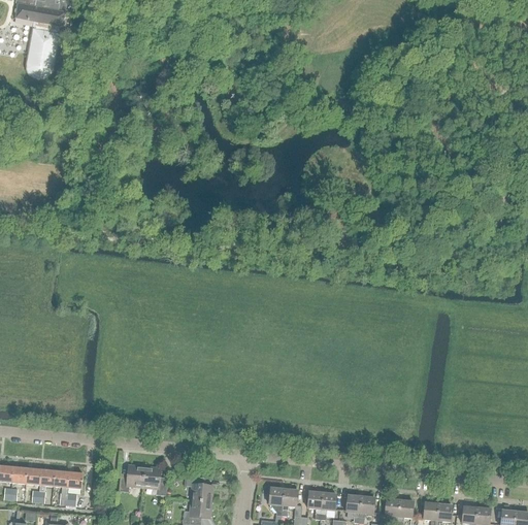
[(28,68),(29,69),(29,70),(30,72),(31,73),(32,74),(34,74),(35,75),(36,76),(38,76),(39,76),(44,75),(47,73),(51,69),(52,65),(58,25),(59,25),(59,24),(62,25),(66,0),(18,0),(18,2),(17,2),(14,17),(34,20),(34,21),(35,21),(33,27),(28,61),(28,62),(28,64),(28,65),(28,67),(28,68)]
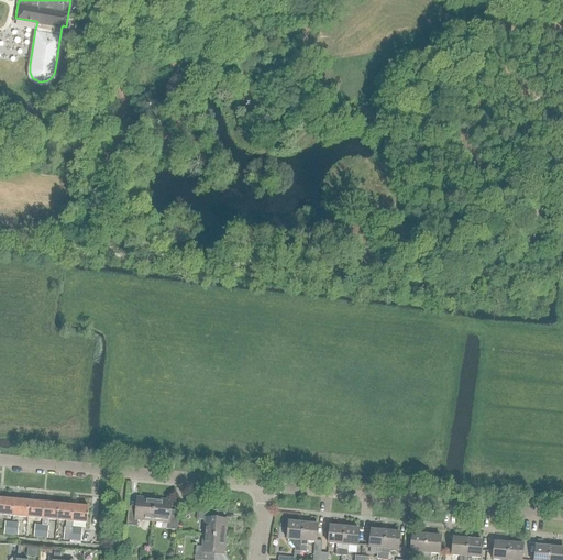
[(138,516),(152,518),(154,494),(139,493),(138,504),(129,504),(128,523),(136,523),(138,516)]
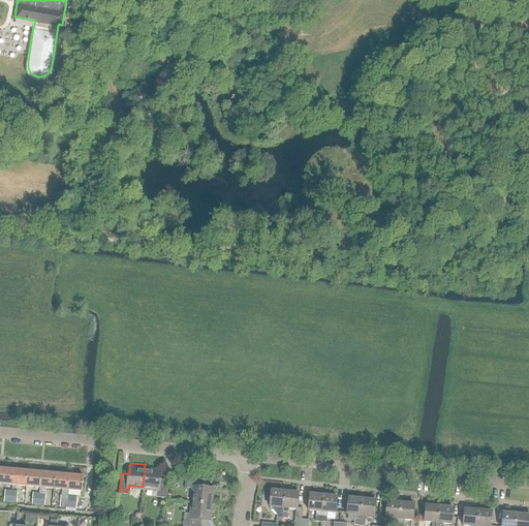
[(145,464),(143,487),(156,488),(156,494),(165,495),(167,477),(159,476),(160,465),(145,464)]
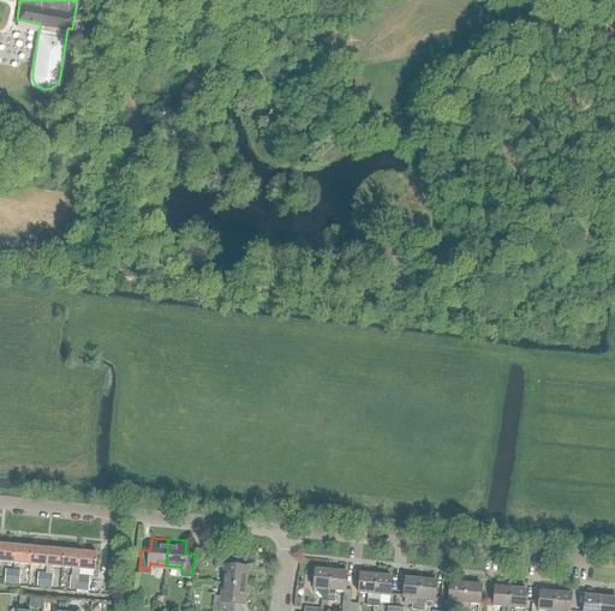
[(0,558),(13,561),(16,543),(0,540),(0,558)]
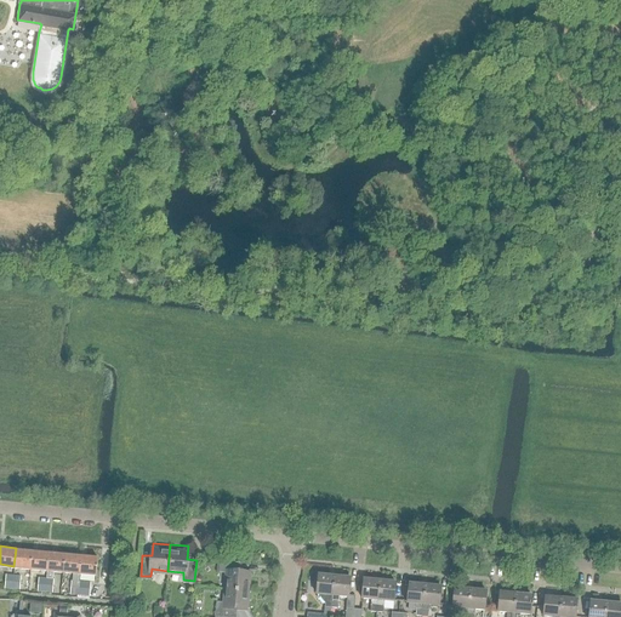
[(13,566),(30,567),(32,549),(16,548),(13,566)]
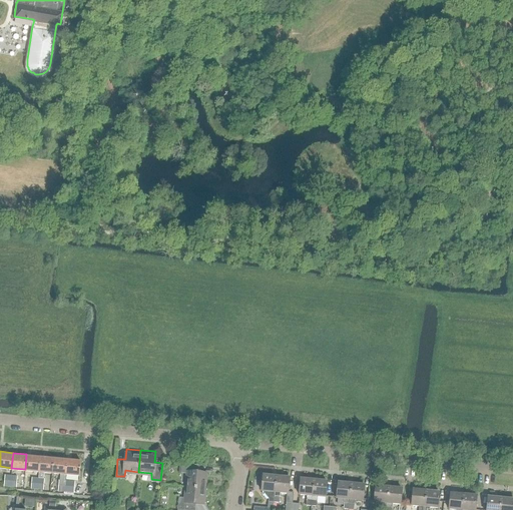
[(39,455),(26,454),(25,469),(38,470),(39,455)]
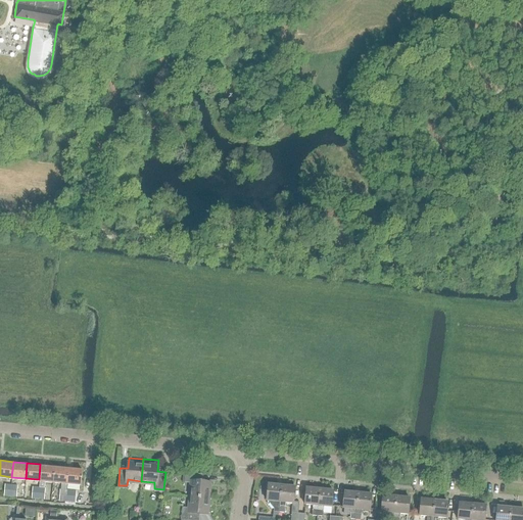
[(39,479),(39,485),(44,486),(44,480),(52,480),(54,466),(40,464),(39,479)]
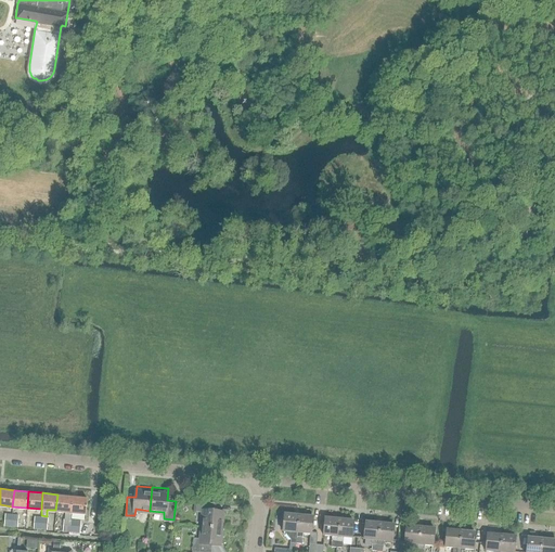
[(71,512),(72,496),(57,495),(55,510),(65,511),(64,517),(69,518),(71,512)]
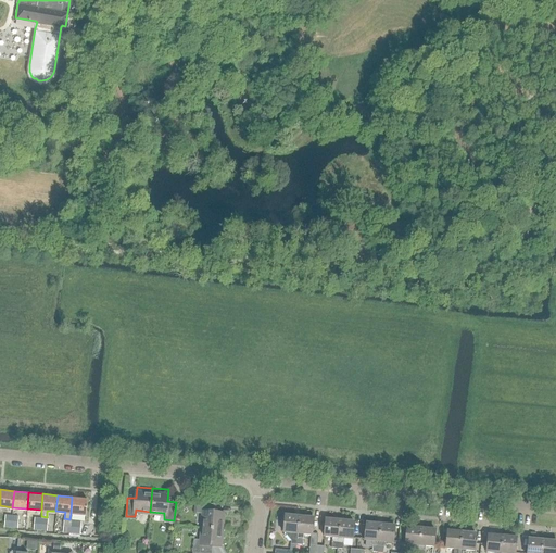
[(87,498),(72,497),(71,513),(86,514),(87,498)]
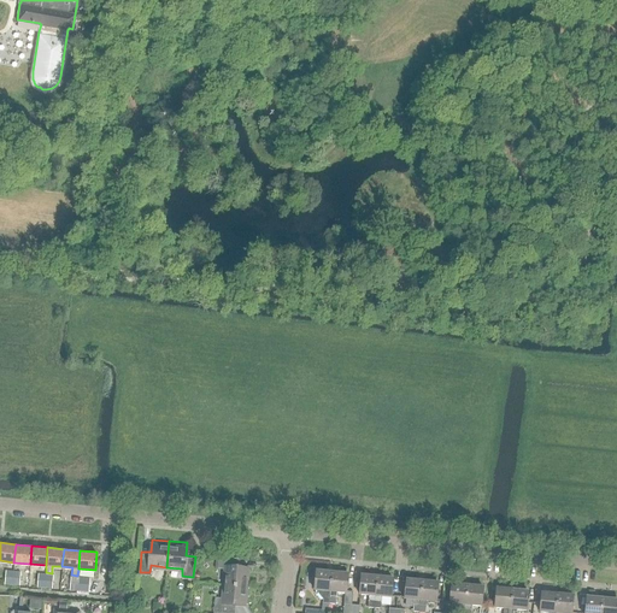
[(224,566),(223,583),(248,585),(250,569),(239,567),(239,556),(218,555),(217,566),(224,566)]
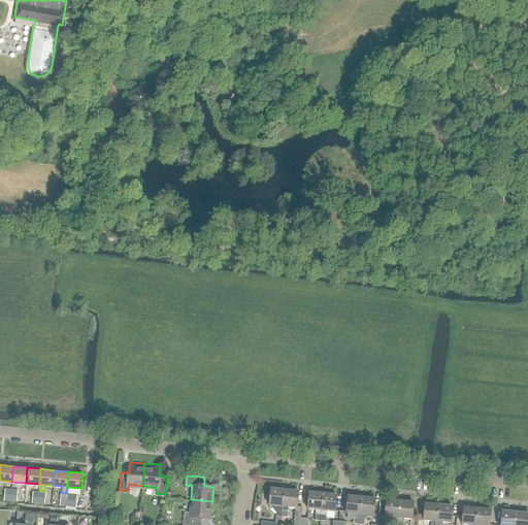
[(261,524),(279,524),(281,521),(282,514),(281,514),(284,488),(270,486),(268,502),(269,502),(269,505),(273,511),(276,511),(275,520),(261,519),(260,524),(261,524)]
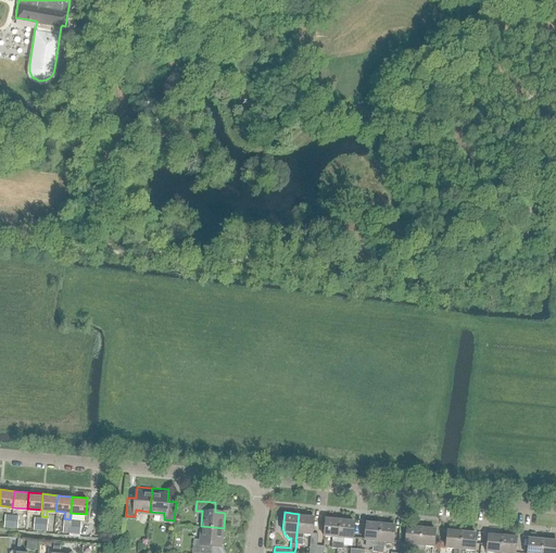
[(313,515),(299,514),(295,541),(297,541),(302,542),(303,531),(311,531),(310,541),(317,541),(317,530),(312,530),(313,515)]
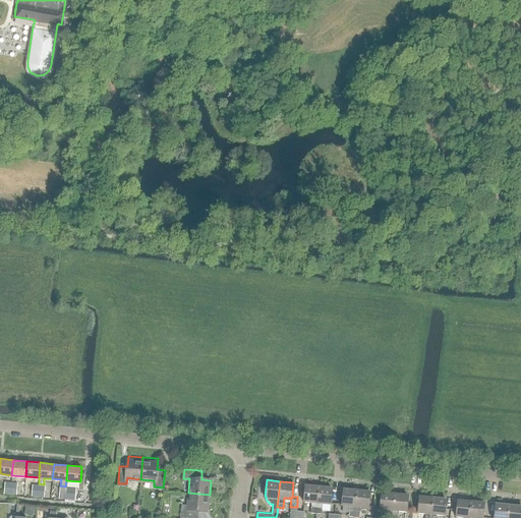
[(309,511),(315,511),(317,484),(304,483),(303,500),(310,500),(309,511)]
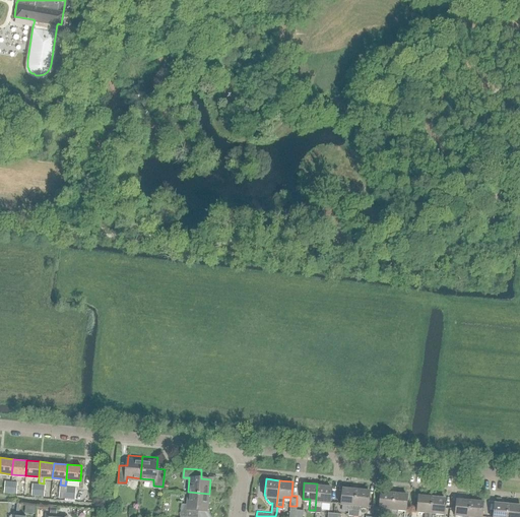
[(331,485),(317,483),(315,510),(319,511),(320,500),(329,501),(331,485)]
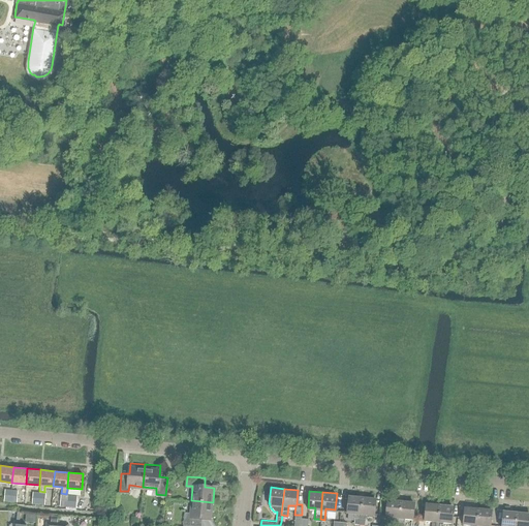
[(66,494),(65,504),(75,505),(76,495),(66,494)]
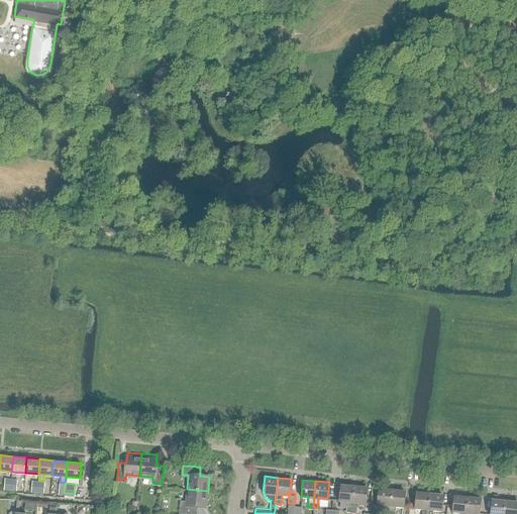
[(350,511),(352,485),(339,484),(338,499),(345,500),(344,510),(350,511)]
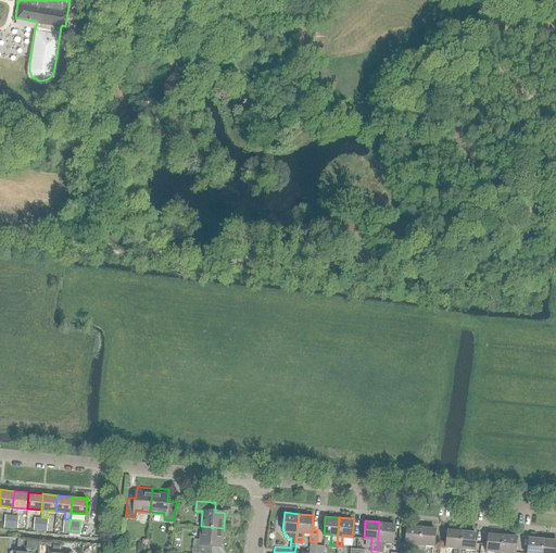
[(394,523),(379,522),(377,550),(381,550),(382,539),(392,540),(394,523)]
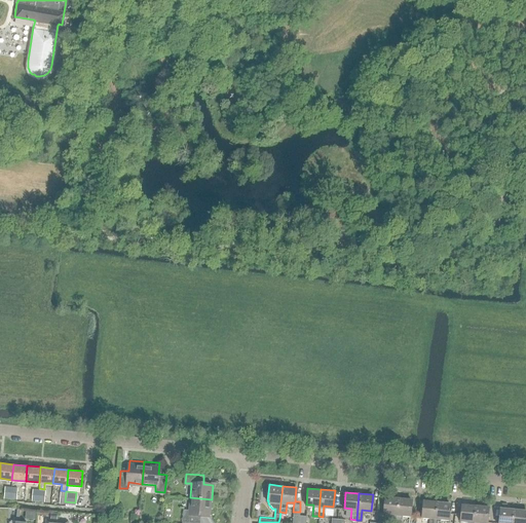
[(389,522),(395,522),(398,496),(384,495),(382,512),(390,513),(389,522)]
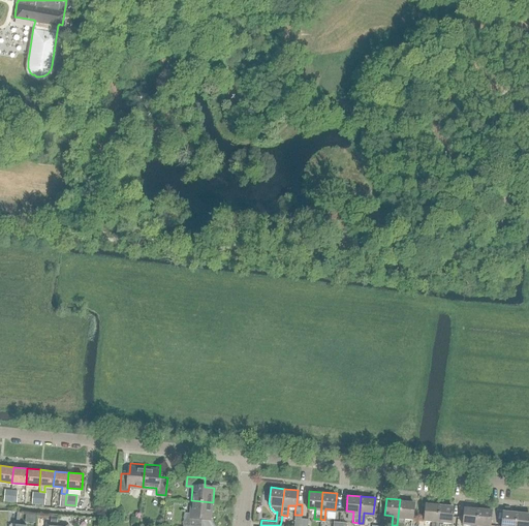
[(413,501),(400,499),(397,525),(402,525),(403,517),(412,518),(413,501)]
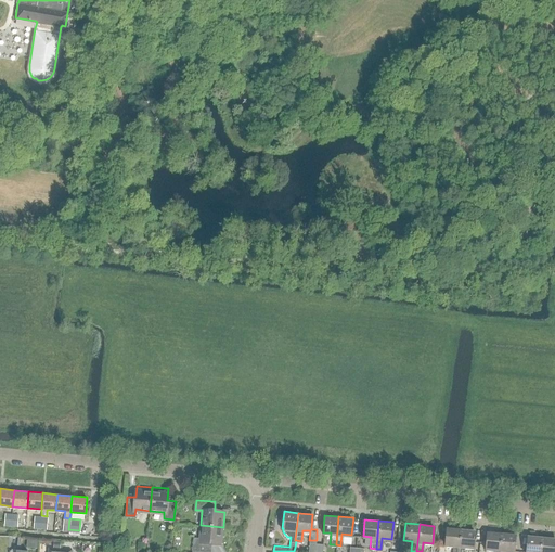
[(193,535),(191,551),(210,551),(211,541),(222,541),(223,527),(201,525),(199,536),(193,535)]
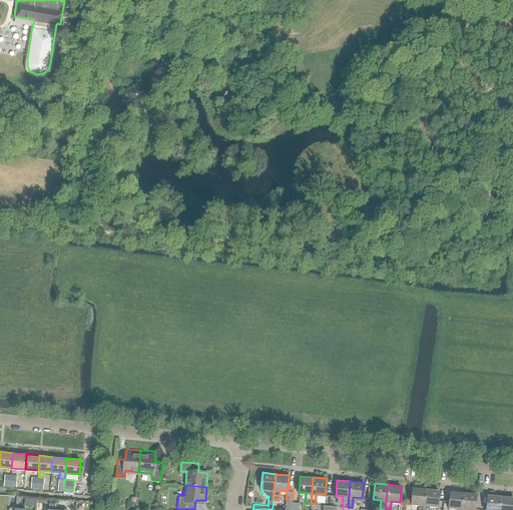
[(423,509),(425,488),(412,487),(411,503),(418,503),(417,509),(423,509)]
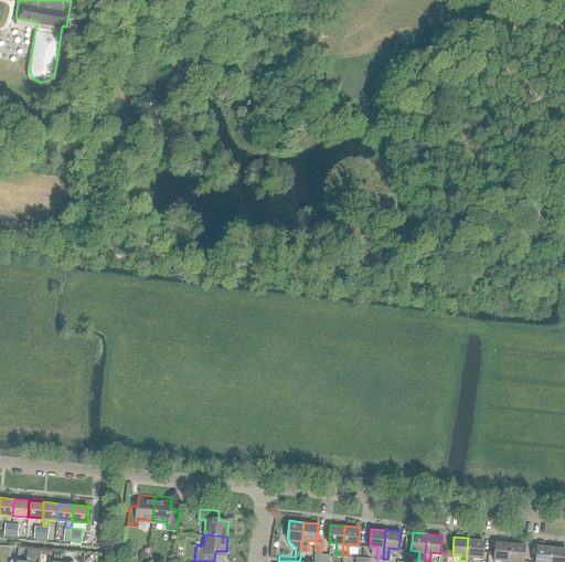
[(483,539),(468,538),(466,561),(470,561),(471,555),(481,557),(483,539)]
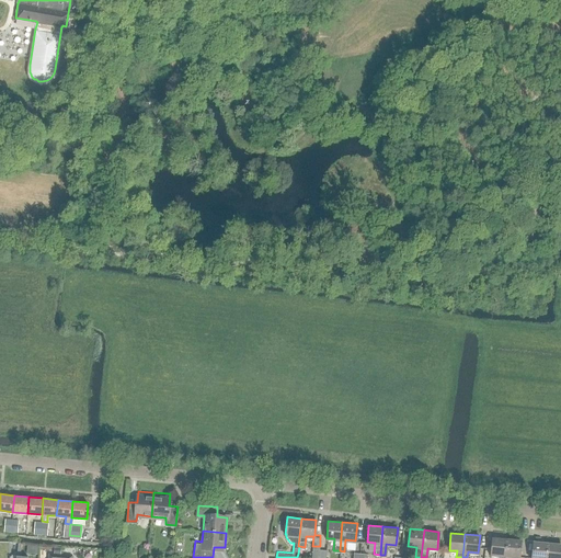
[(496,557),(503,557),(506,538),(491,536),(490,554),(497,555),(496,557)]
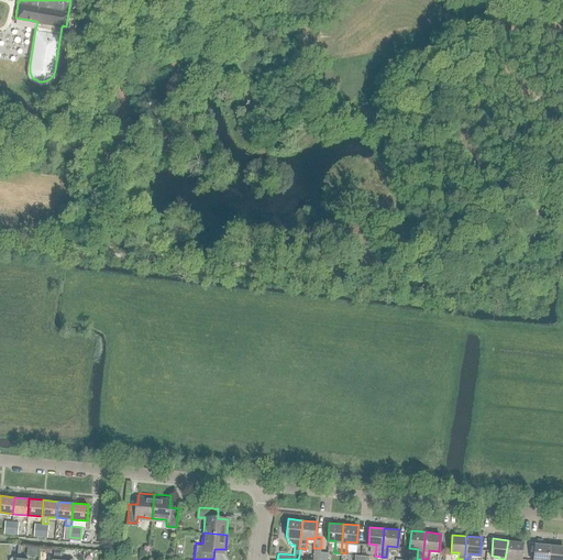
[(522,541),(508,540),(505,559),(510,559),(511,558),(520,559),(522,541)]
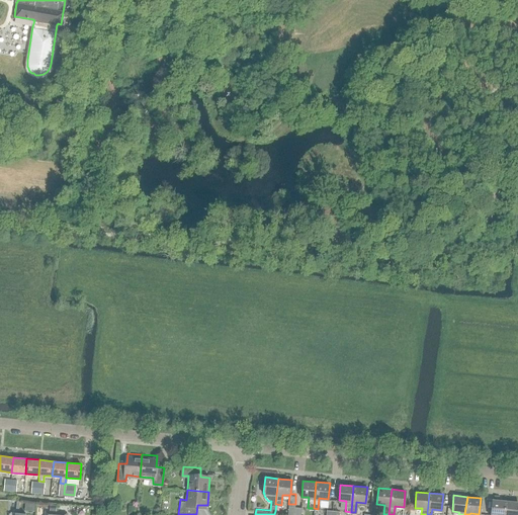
[(503,514),(505,500),(492,499),(491,514),(503,514)]
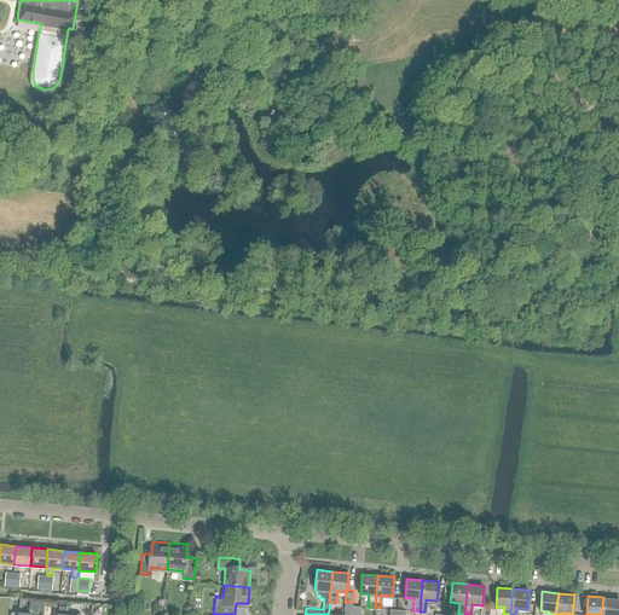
[(618,614),(618,607),(618,598),(603,597),(601,614),(618,614)]
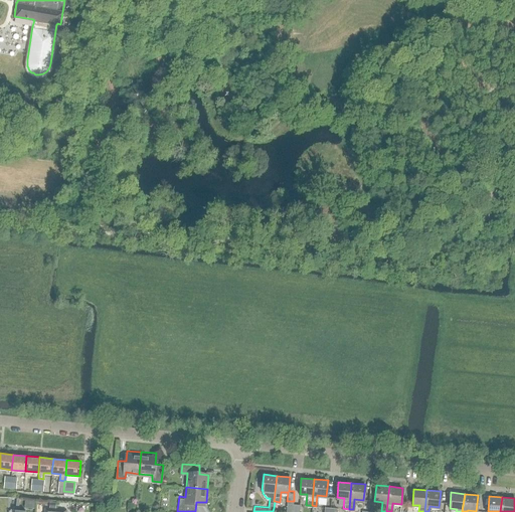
[(285,511),(292,511),(293,502),(287,502),(285,511)]
